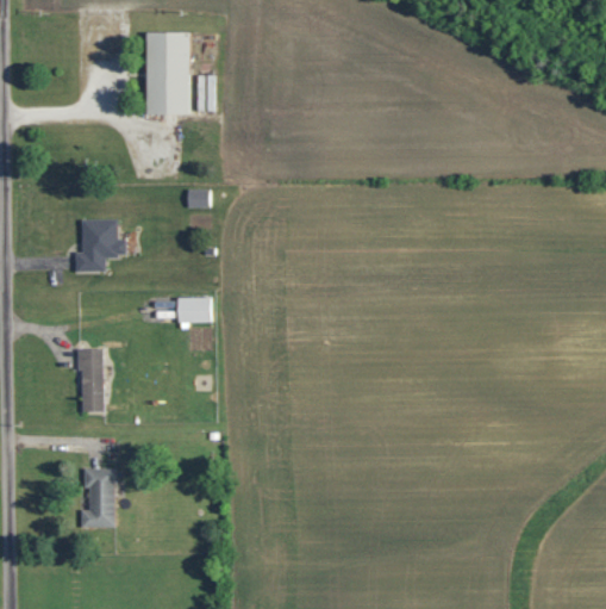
[(189,33),(147,33),(147,116),(189,116),(189,33)]
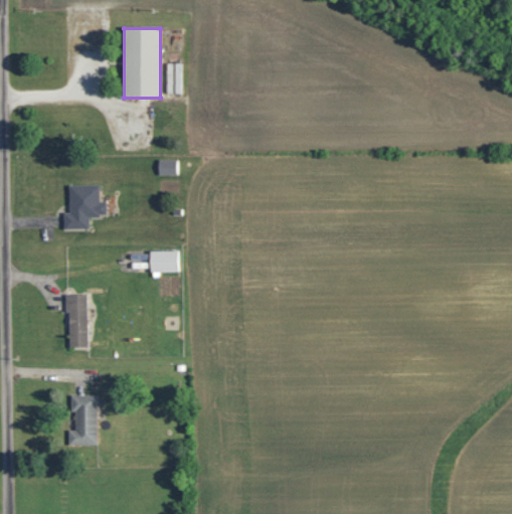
[(65,231),(108,231),(108,200),(103,200),(103,184),(71,184),(71,211),(65,211),(65,231)]
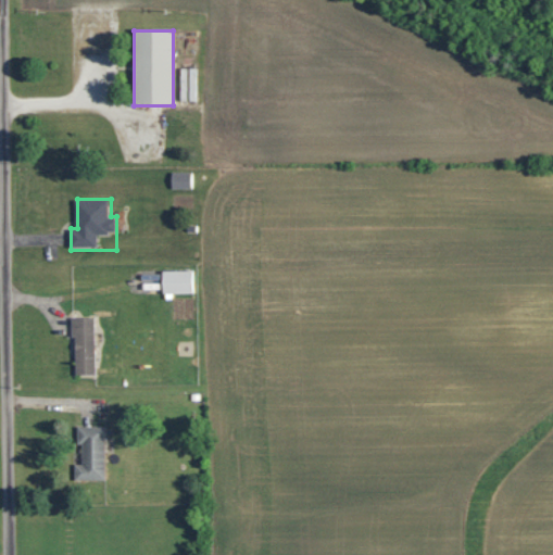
[(162,293),(195,293),(195,270),(162,270),(162,293)]
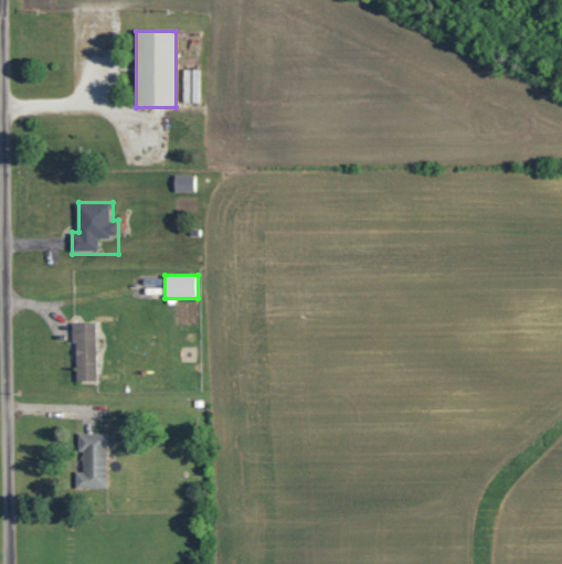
[(98,381),(98,322),(76,322),(76,381),(98,381)]
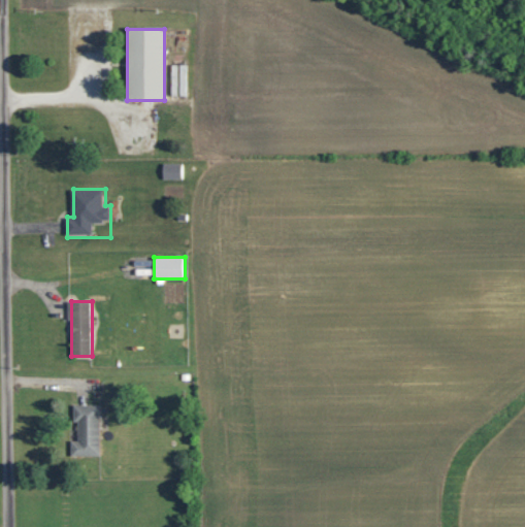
[(101,402),(73,402),(73,456),(101,456),(101,402)]
